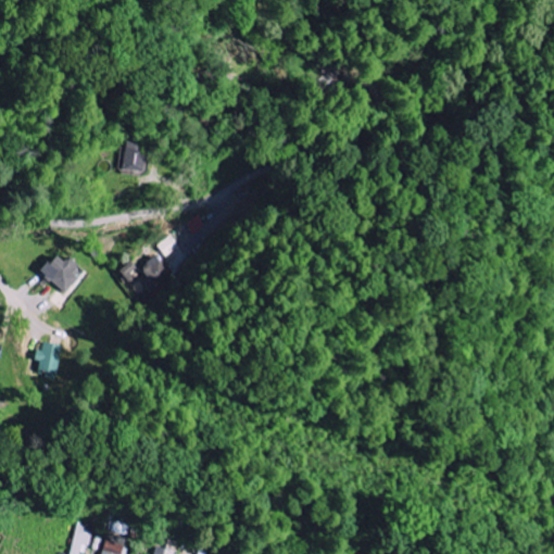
[(138,154),(139,145),(125,143),(122,173),(143,175),(146,155),(138,154)]
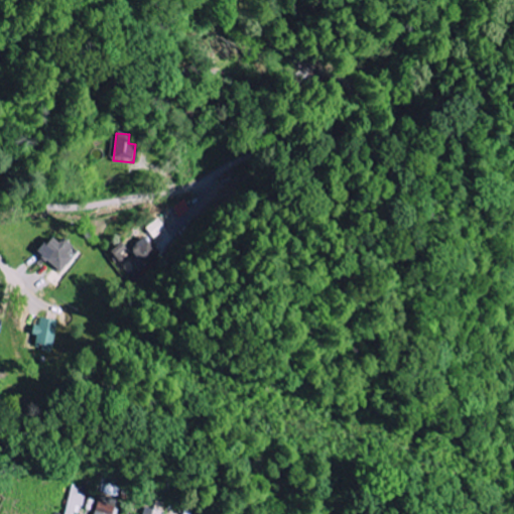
[(167,252),(180,241),(172,231),(159,242),(167,252)]
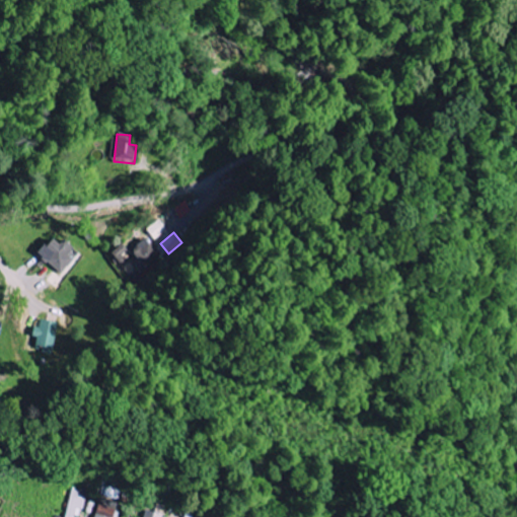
[(70,257),(75,250),(64,240),(59,246),(51,239),(37,255),(62,277),(75,262),(70,257)]
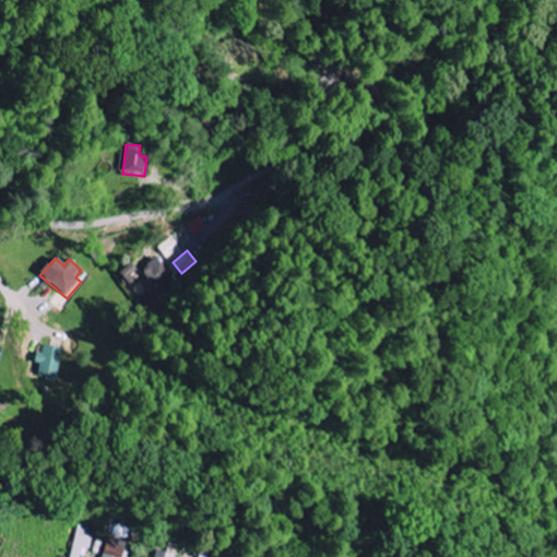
[(174,275),(156,259),(149,267),(142,259),(125,277),(149,301),(174,275)]
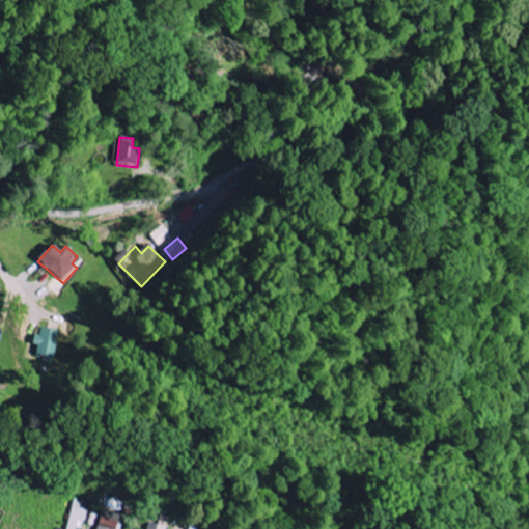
[(55,362),(59,332),(40,329),(39,337),(32,336),(30,345),(37,346),(35,359),(55,362)]
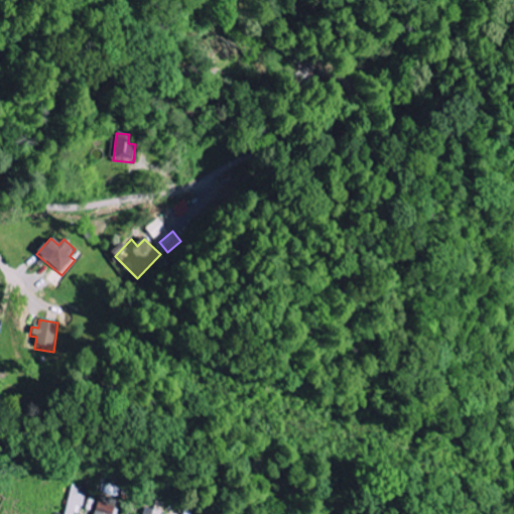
[(122,488),(110,486),(109,495),(121,497),(122,488)]
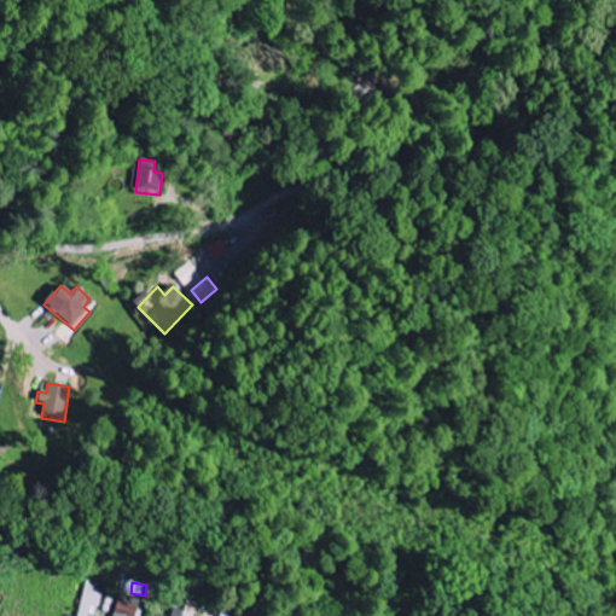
[(92,615),(93,608),(102,610),(106,591),(86,586),(79,615),(92,615)]
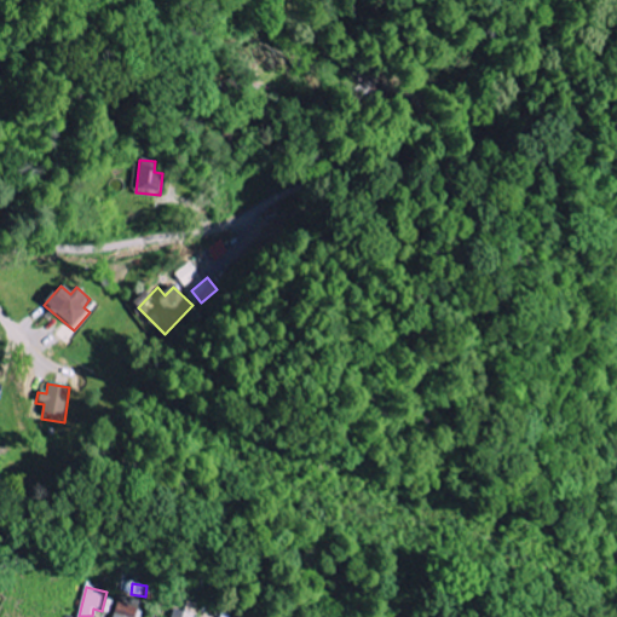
[(139,616),(144,603),(124,597),(121,604),(109,600),(105,612),(115,615),(114,616),(139,616)]
